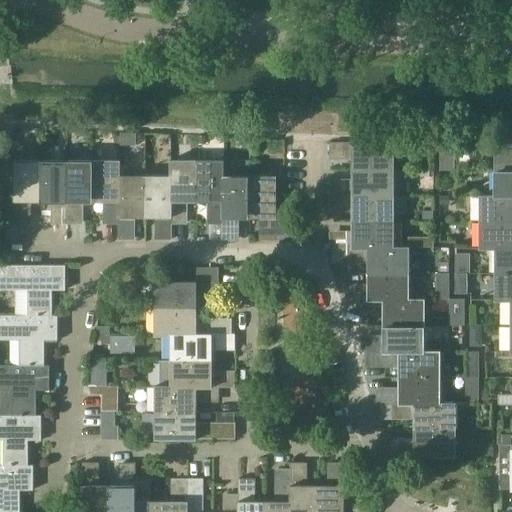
[(511,141),(496,142),(495,169),(511,168),(511,141)]
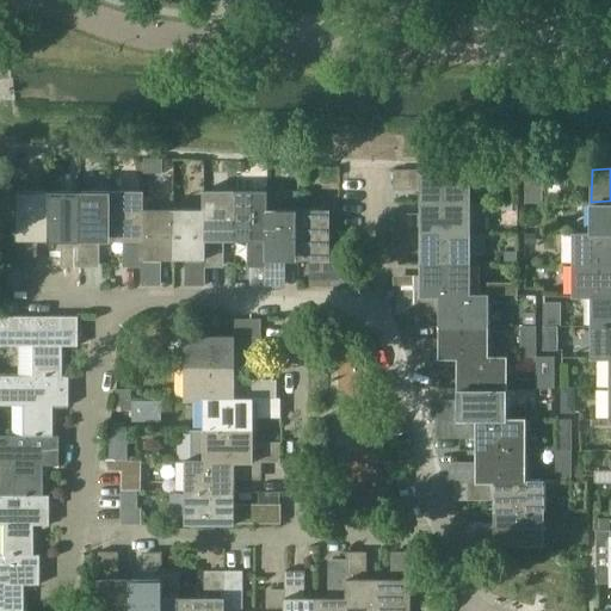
[(420,184),(420,201),(470,201),(470,170),(394,170),(394,184),(420,184)]
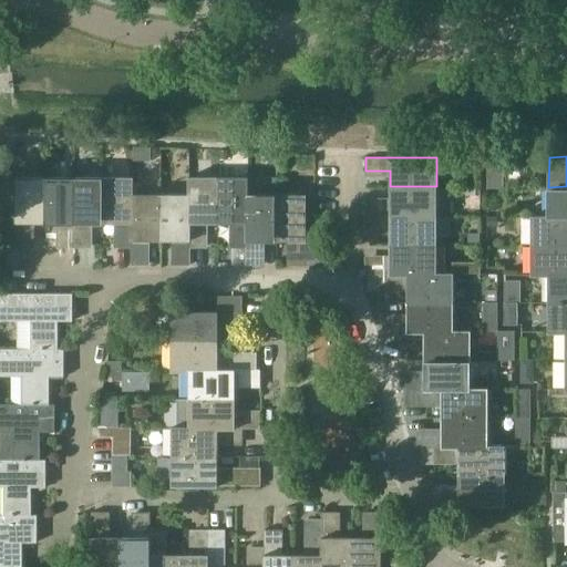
[(120,247),(131,247),(132,247),(133,193),(134,193),(133,175),(104,176),(104,222),(119,222),(120,247)]
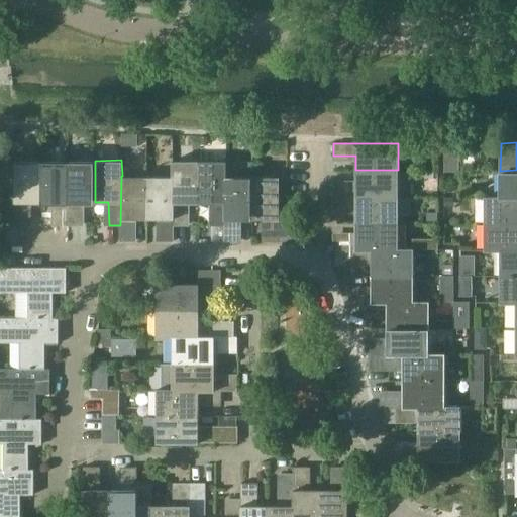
[(27,202),(41,202),(41,161),(14,161),(14,202),(15,202),(15,225),(26,225),(27,202)]
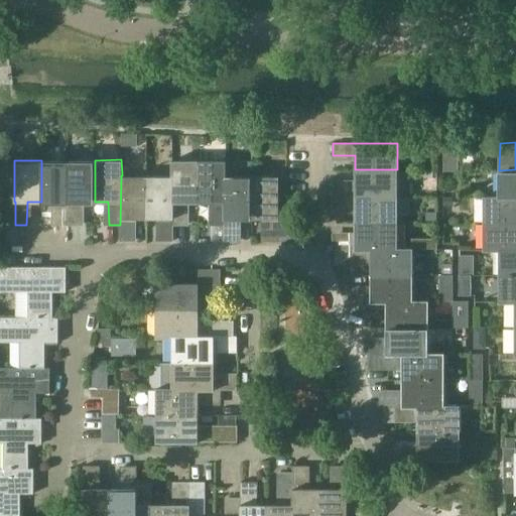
[(68,160),(41,160),(41,202),(55,202),(55,225),(68,225),(68,160)]
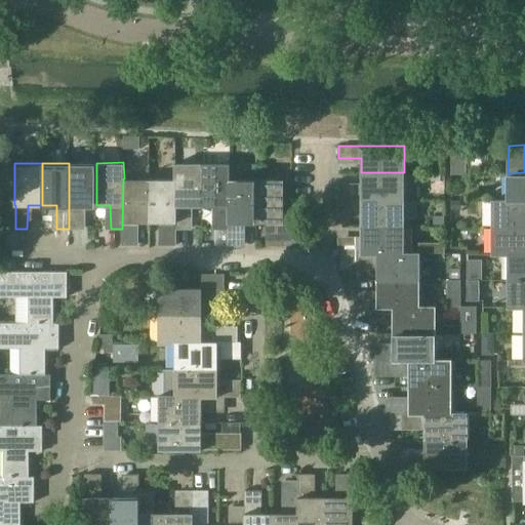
[(81,205),(96,205),(96,163),(69,163),(69,229),(81,229),(81,205)]
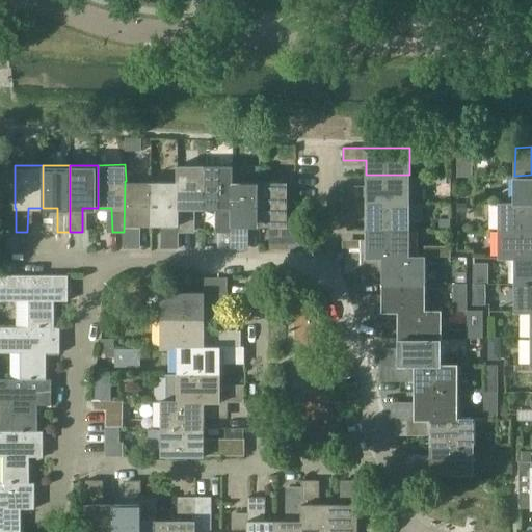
[(190,209),(206,209),(206,165),(177,165),(178,181),(179,181),(178,232),(190,232),(190,209)]
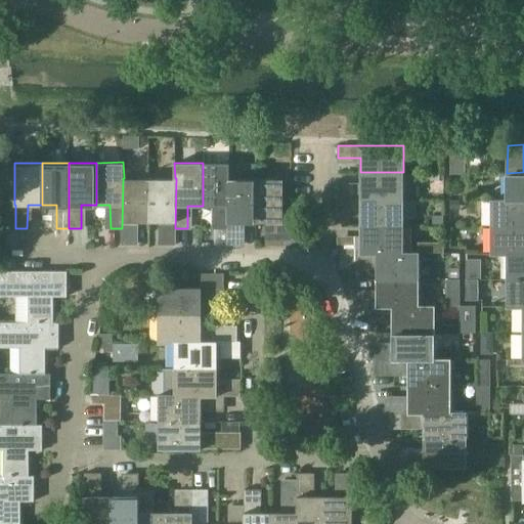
[(216,228),(227,228),(228,228),(228,179),(230,179),(229,163),(203,163),(203,206),(216,206),(216,228)]
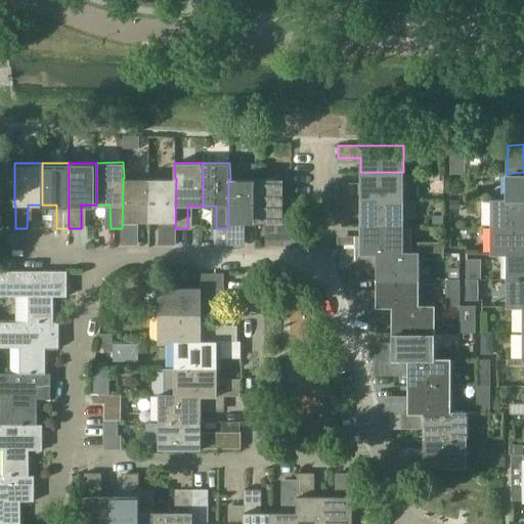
[(403,199),(403,172),(360,172),(360,186),(338,186),(338,199),(403,199)]
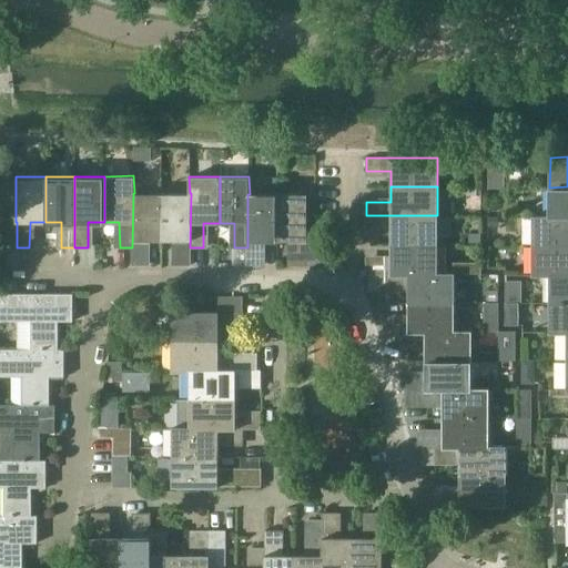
[(567,186),(549,188),(549,214),(549,215),(567,215),(567,186)]
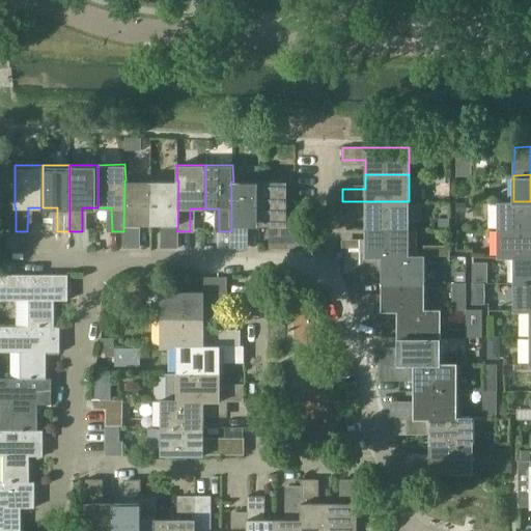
[(151,180),(126,180),(124,180),(123,231),(122,231),(122,247),(136,247),(136,224),(151,224),(151,180)]
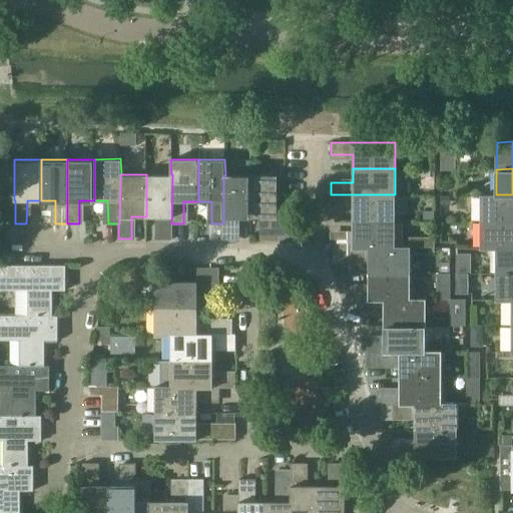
[(172,174),(171,174),(146,174),(146,216),(159,216),(159,238),(171,238),(171,223),(172,174)]
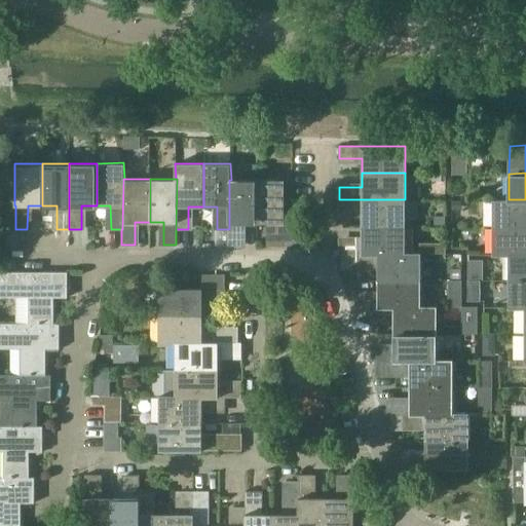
[(256,180),(231,180),(229,180),(229,229),(228,229),(228,245),(241,245),(241,222),(256,222),(256,180)]
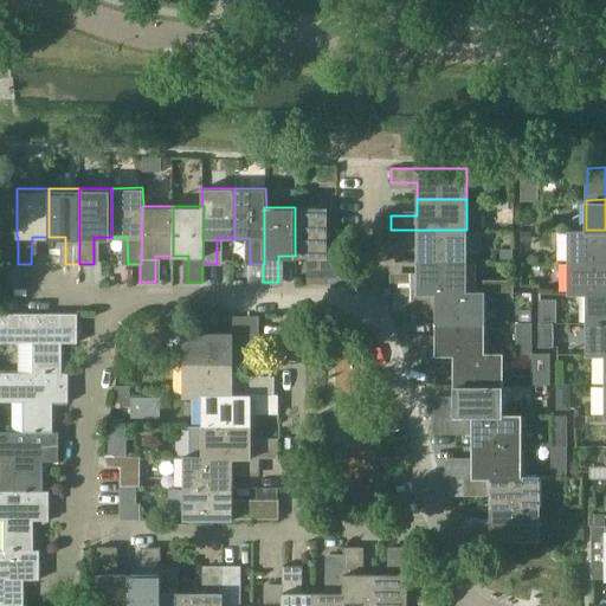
[(327,207),(295,207),(295,256),(311,256),(313,283),(327,283),(327,257),(327,207)]
